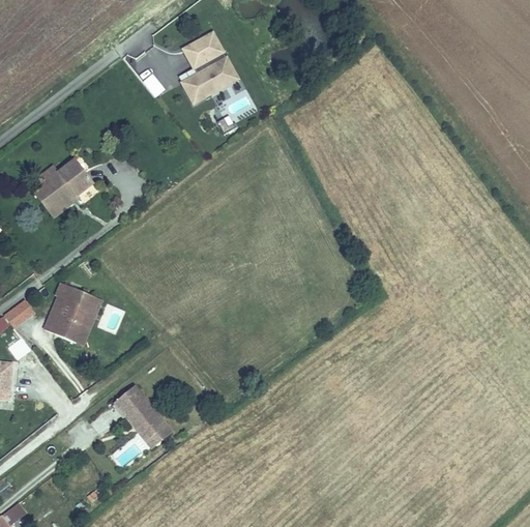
[(240,80),(213,30),(180,49),(195,74),(180,82),(194,106),(240,80)]
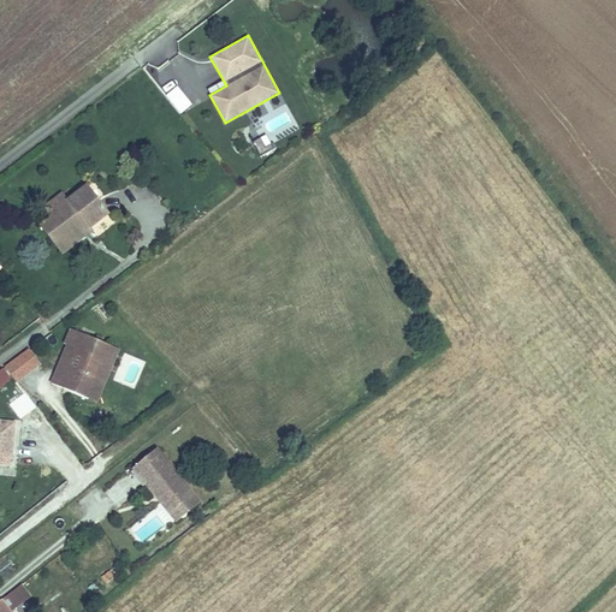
[(51,215),(41,223),(57,243),(84,220),(89,225),(107,212),(86,184),(67,198),(69,201),(51,215)]
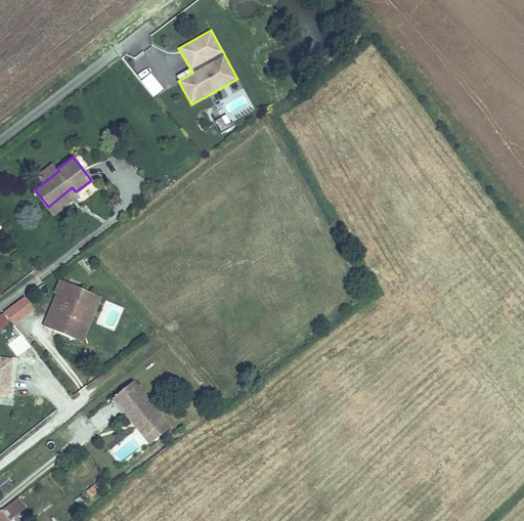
[(36,174),(43,183),(58,171),(57,169),(52,162),(36,174)]
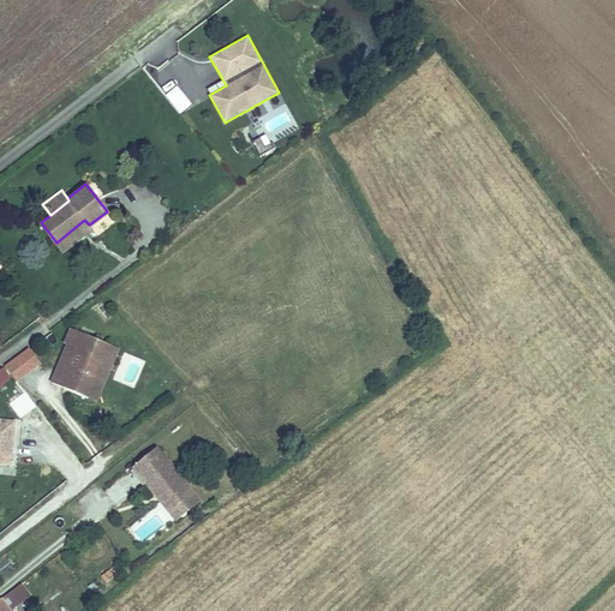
[(84,220),(57,243),(63,249),(90,227),(89,225),(84,220)]
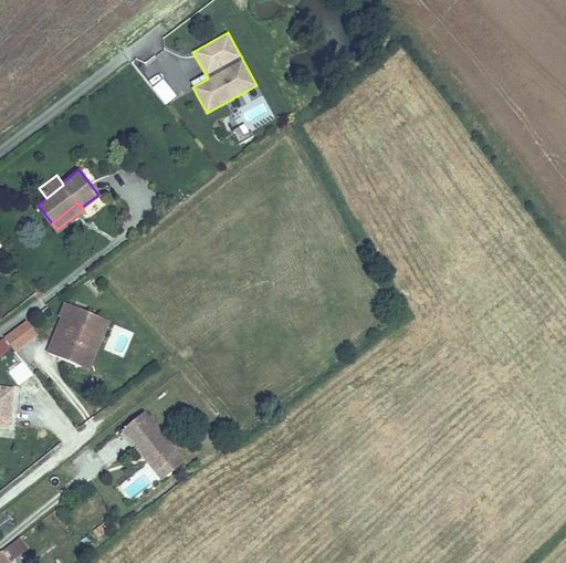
[(69,346),(64,356),(82,364),(90,346),(93,348),(100,334),(95,333),(102,315),(94,312),(95,308),(90,305),(88,310),(83,308),(82,309),(75,305),(75,304),(69,301),(63,315),(52,342),(64,346),(65,344),(69,346)]
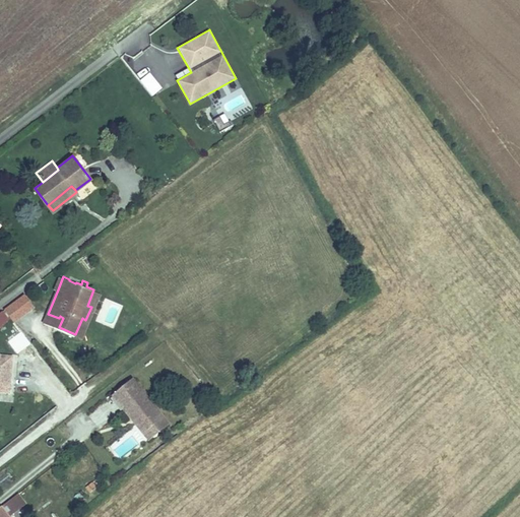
[(101,293),(93,289),(87,306),(91,307),(85,320),(82,318),(75,334),(82,337),(101,293)]
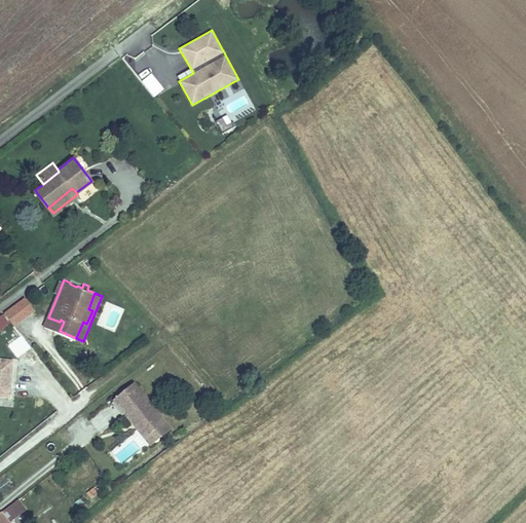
[(13,324),(35,308),(24,294),(0,311),(0,328),(10,320),(13,324)]
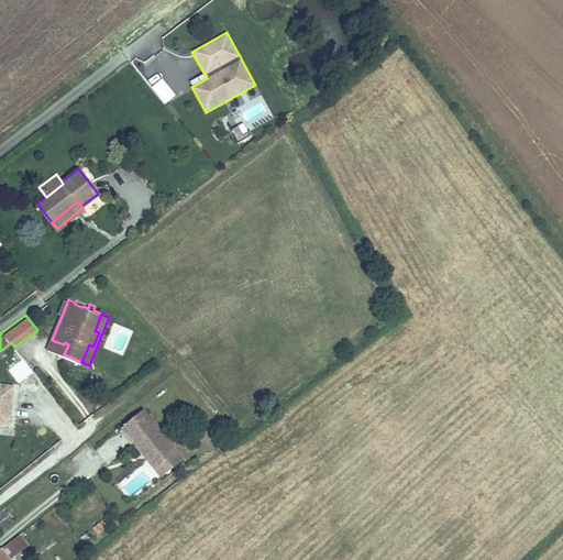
[(48,348),(64,354),(68,344),(65,342),(64,344),(52,340),(48,348)]
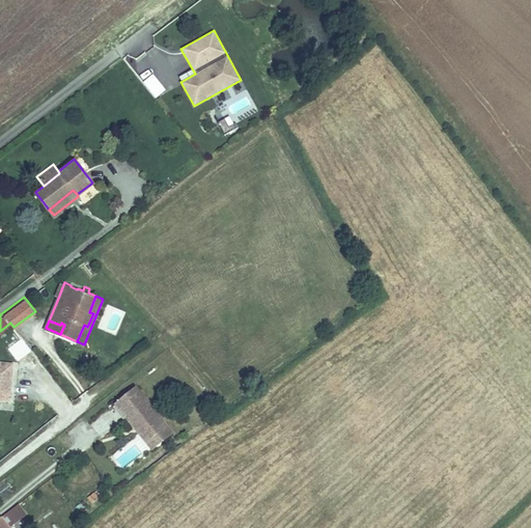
[(16,363),(0,360),(0,397),(10,399),(16,363)]
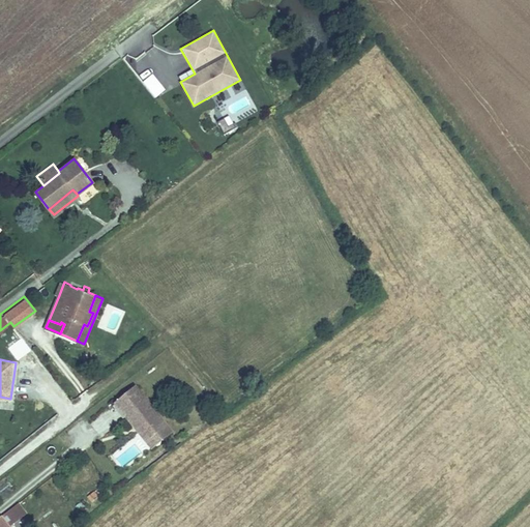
[(174,433),(136,385),(115,404),(153,450),(174,433)]
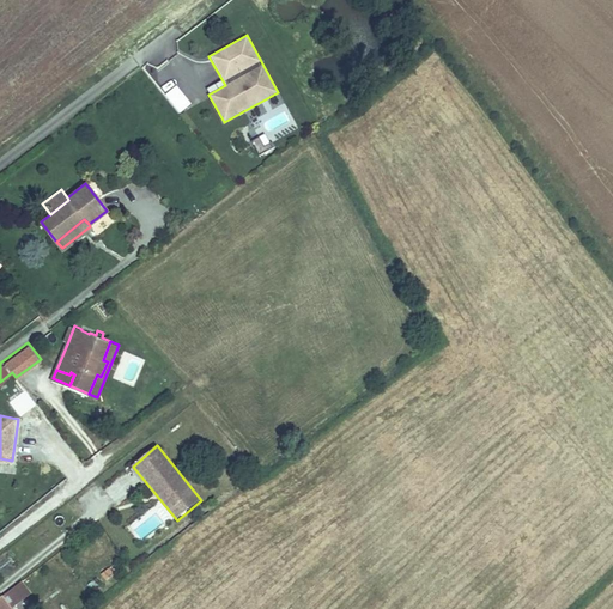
[(7,592),(0,597),(0,608),(12,608),(10,606),(14,602),(7,592)]
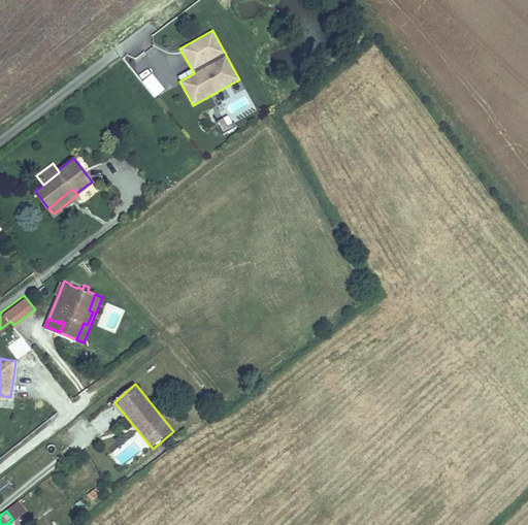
All buildings are outlined.
